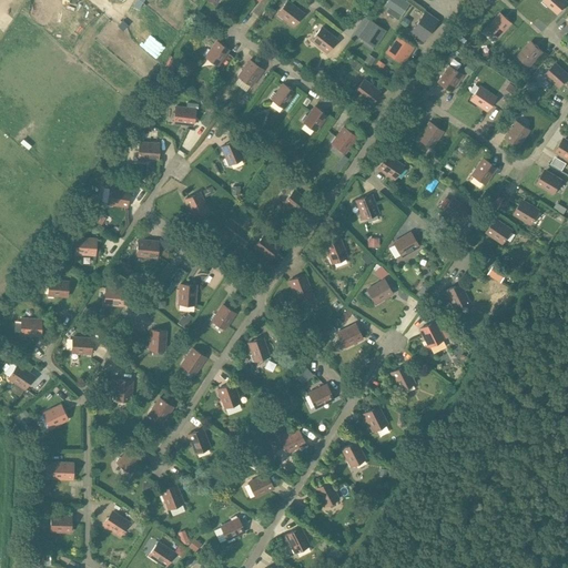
[(387,12),(399,20),(409,4),(402,0),(388,0),(385,6),(389,9),(387,12)]
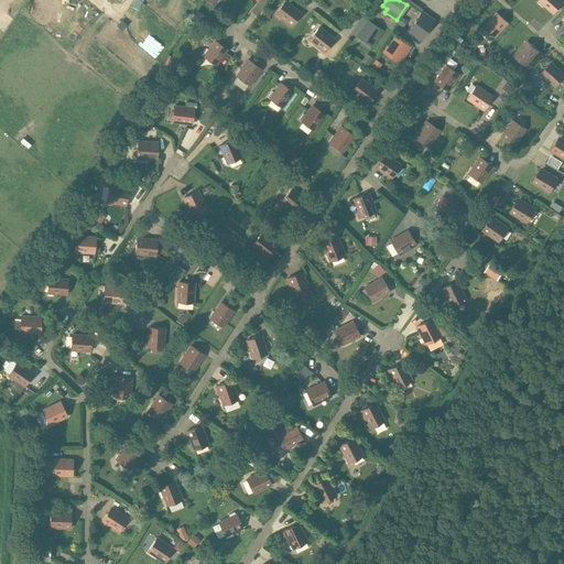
[(563,2),(561,0),(539,0),(539,1),(540,1),(538,2),(543,8),(544,6),(554,13),(563,2)]
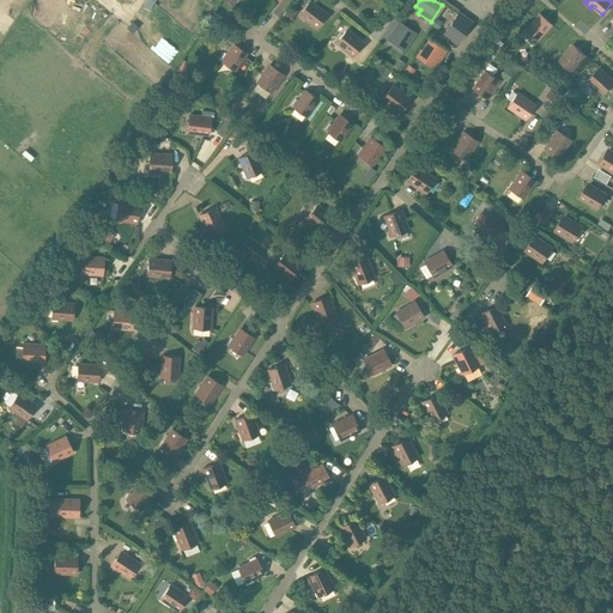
[(321,20),(326,13),(310,1),(298,16),(305,20),(305,19),(316,28),(322,22),(321,20)]
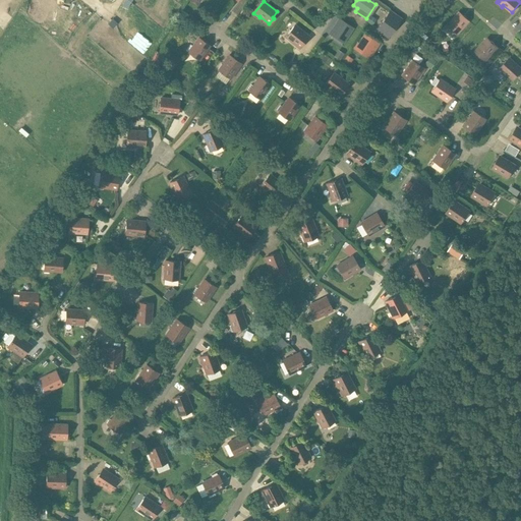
[(390,37),(402,19),(391,12),(380,30),(390,37)]
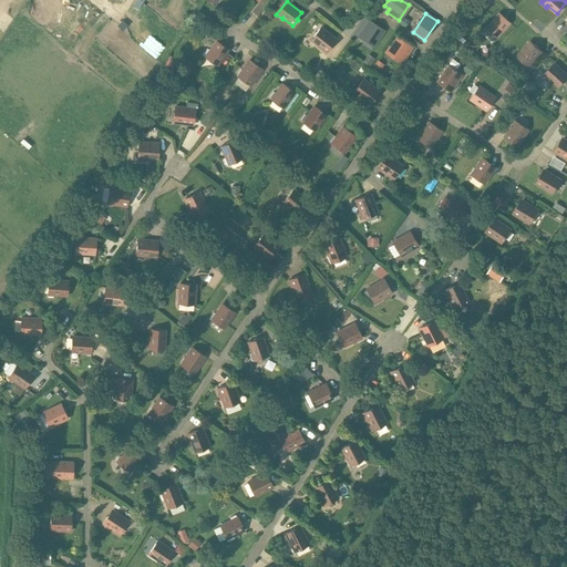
[(509,23),(498,13),(486,28),(497,38),(509,23)]
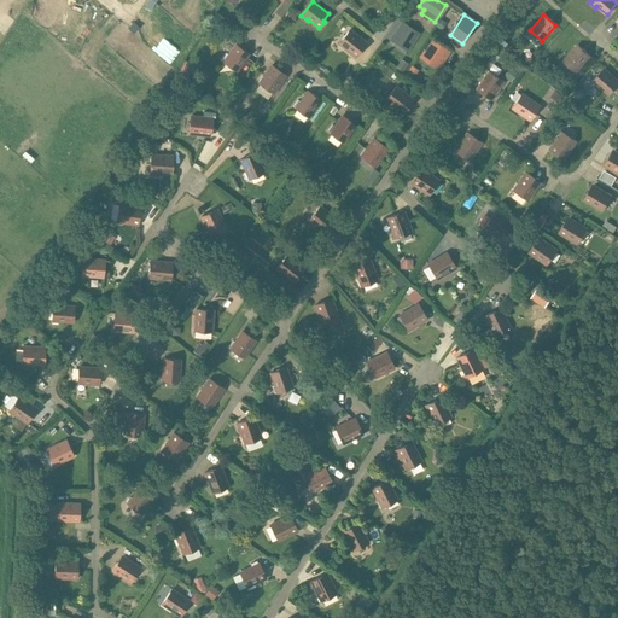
[(419,33),(402,23),(392,38),(409,48),(419,33)]
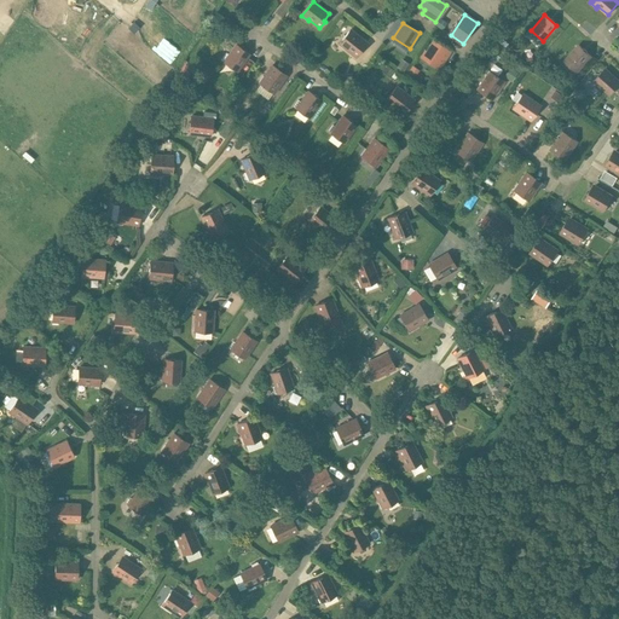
[(501,27),(496,34),(502,38),(505,32),(501,27)]
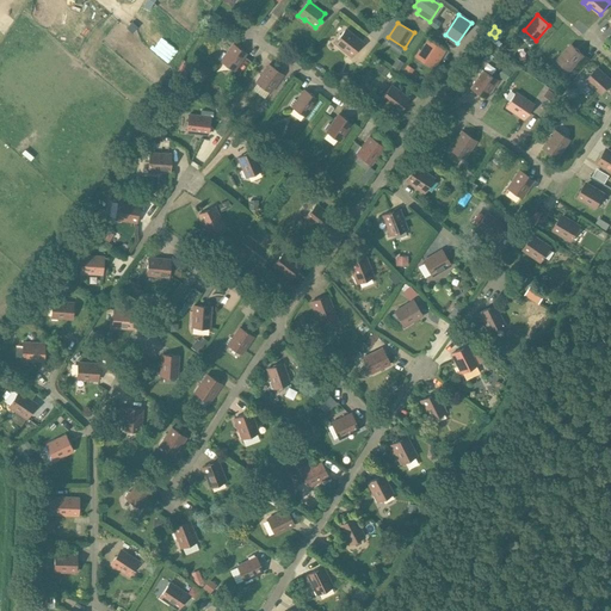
[(356,49),(362,42),(346,30),(334,44),(340,49),(341,48),(352,56),(357,50),(356,49)]
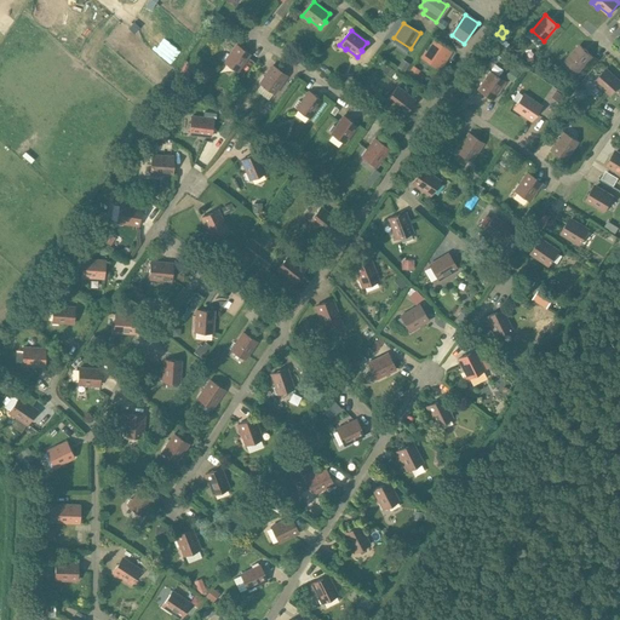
[(430,58),(441,64),(449,52),(435,42),(428,53),(425,51),(422,58),(428,62),(430,58)]
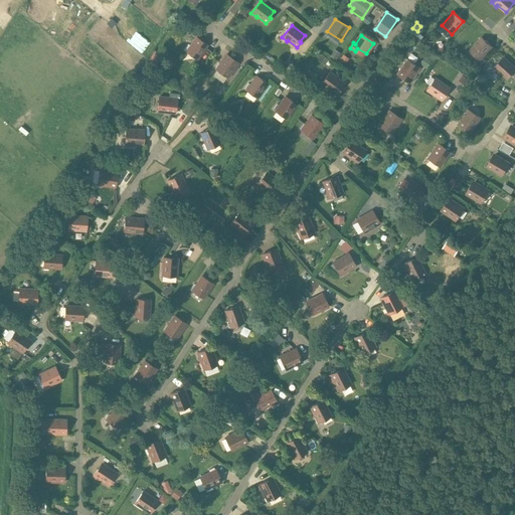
[(207,45),(196,37),(190,46),(188,45),(184,50),(197,59),(207,45)]
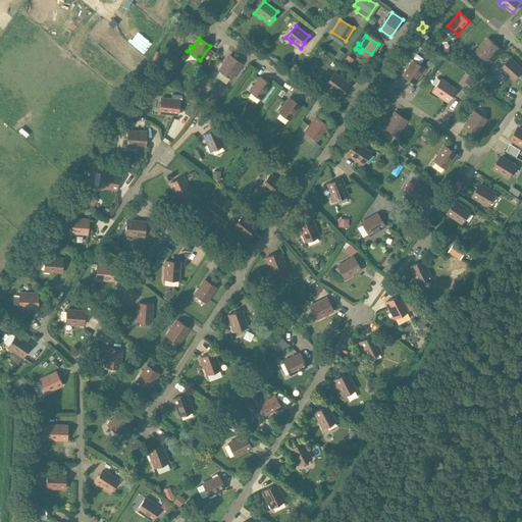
[(499,47),(488,38),(476,51),(486,61),(499,47)]
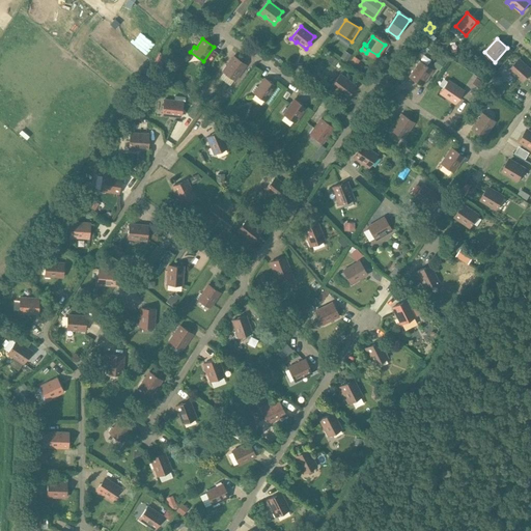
[(351,54),(344,51),(340,57),(345,60),(351,54)]
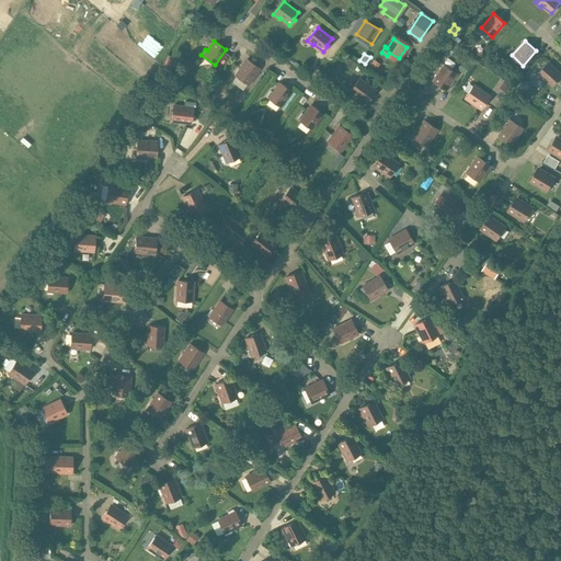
[(465,72),(473,60),(467,56),(459,68),(465,72)]
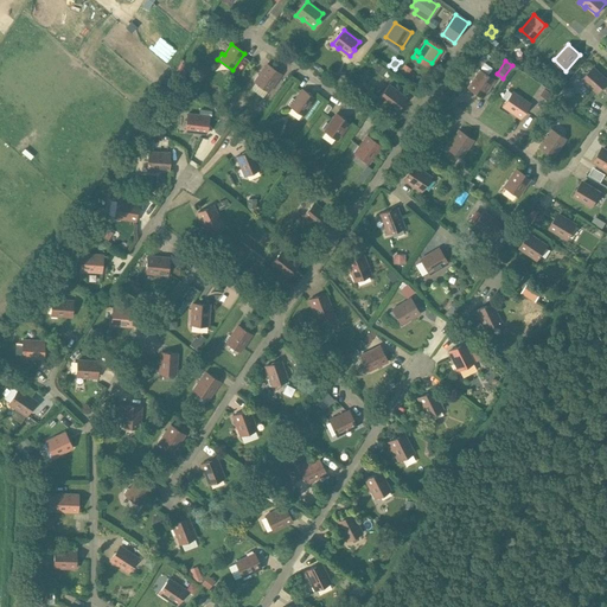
[(267,64),(259,75),(254,81),(269,91),(280,76),(273,70),(274,69),(267,64)]
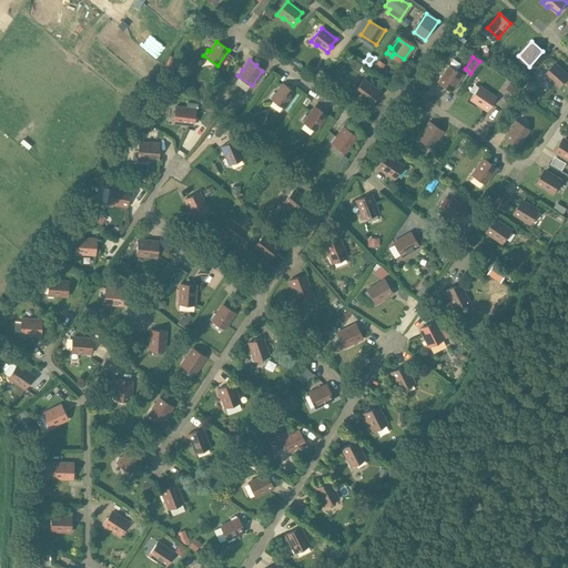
[(567,78),(567,74),(555,63),(545,74),(559,88),(567,78)]
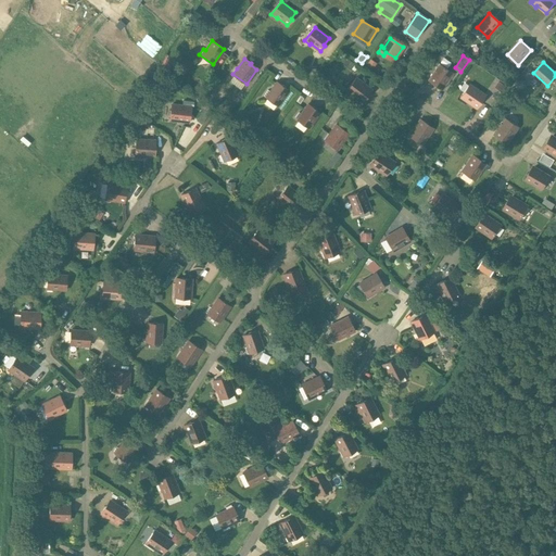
[(442,88),(453,73),(439,63),(434,70),(436,70),(429,80),(436,85),(436,84),(442,88)]
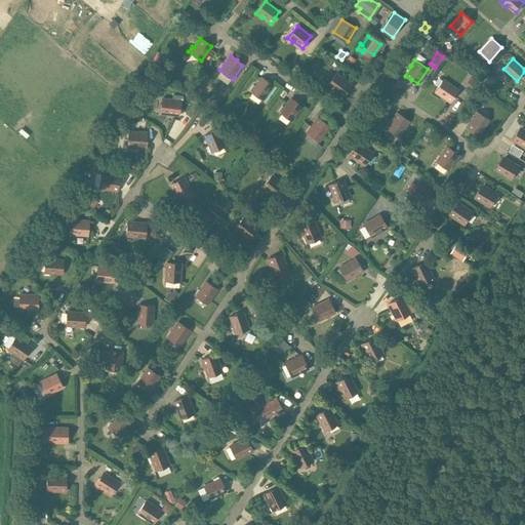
[(346,90),(350,84),(336,74),(326,86),(332,90),(332,89),(341,96),(347,91),(346,90)]
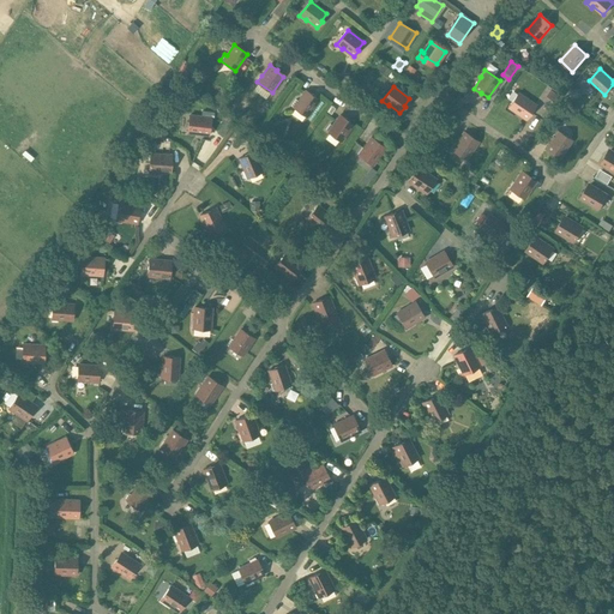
[(298,102),(296,100),(292,106),(307,118),(319,100),(306,90),(298,102)]
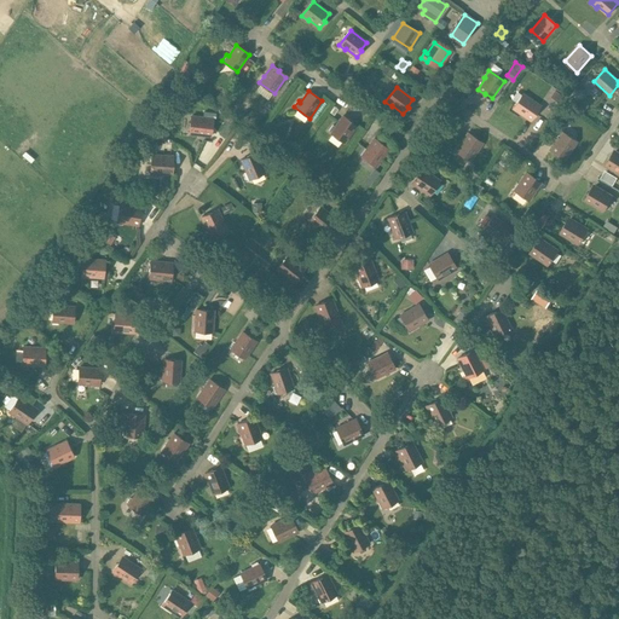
[(534,113),(539,105),(522,94),(512,109),(519,114),(519,113),(531,121),(536,114),(534,113)]
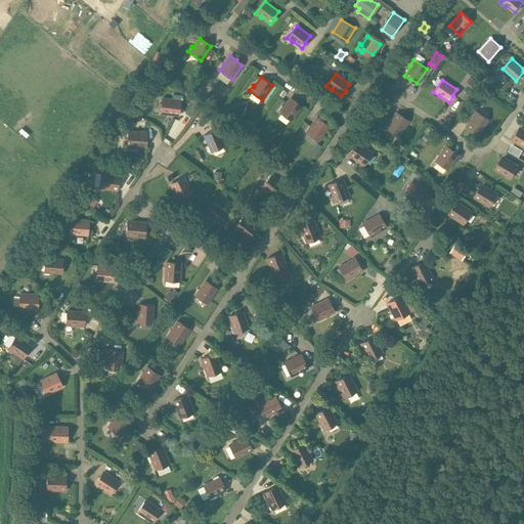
[(478,88),(474,95),(480,98),(484,91),(478,88)]
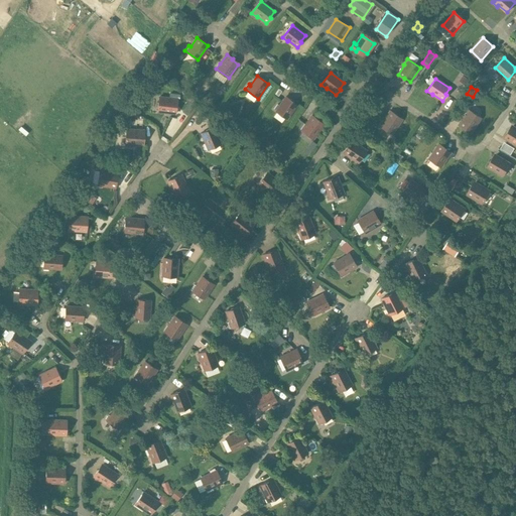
[(157,111),(157,113),(164,113),(164,112),(175,114),(176,106),(179,107),(180,95),(170,93),(169,98),(159,97),(157,111)]
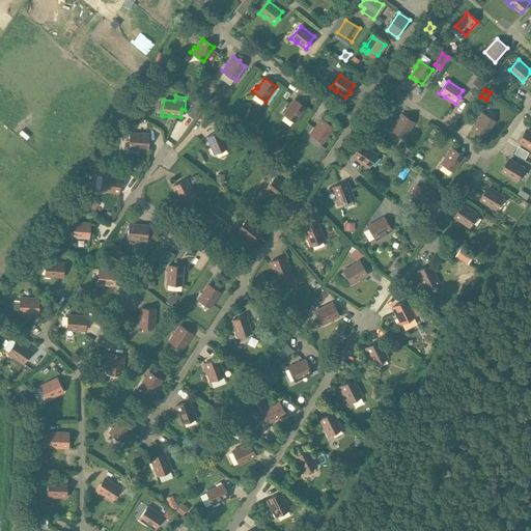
[(191,100),(195,105),(200,108),(202,106),(194,96),(191,100)]
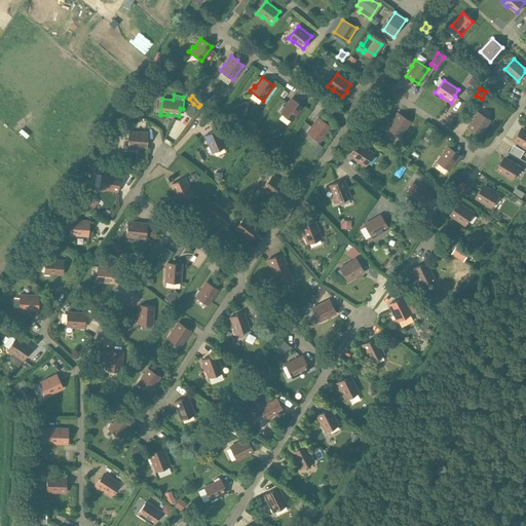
[(285,108),(283,107),(279,112),(292,121),(303,107),(292,99),(285,108)]
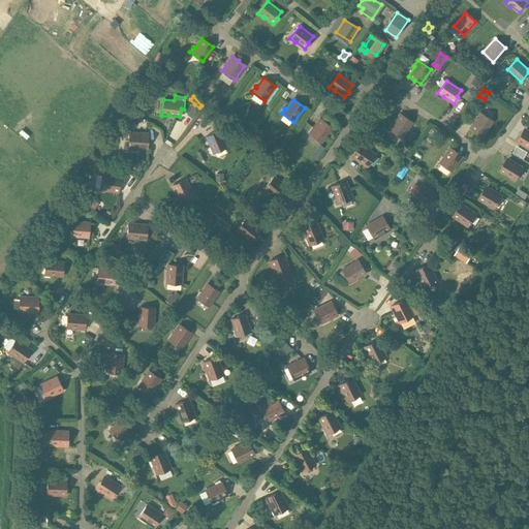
[(484,135),(493,121),(479,112),(475,118),(476,119),(470,128),(476,132),(476,131),(484,135)]
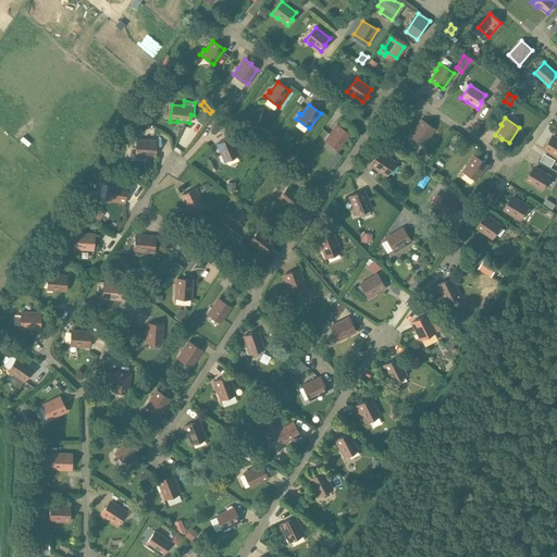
[(423,145),(433,130),(426,125),(428,124),(421,120),(413,130),(409,135),(423,145)]
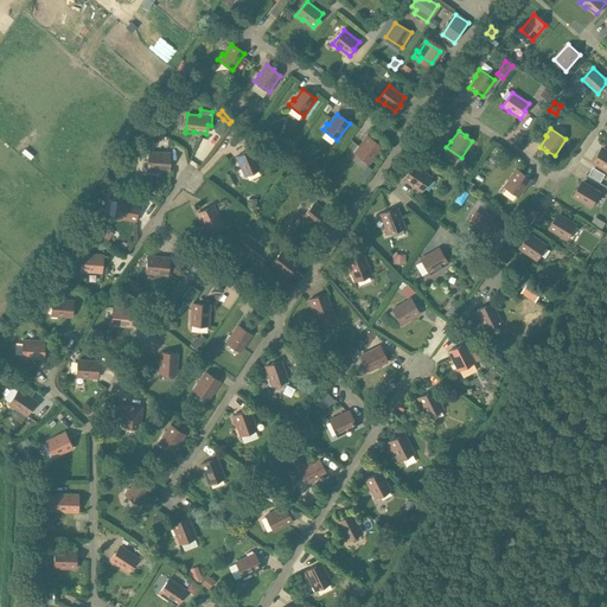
[(368,135),(359,147),(358,146),(353,153),(369,164),(381,147),(374,142),(375,141),(368,135)]
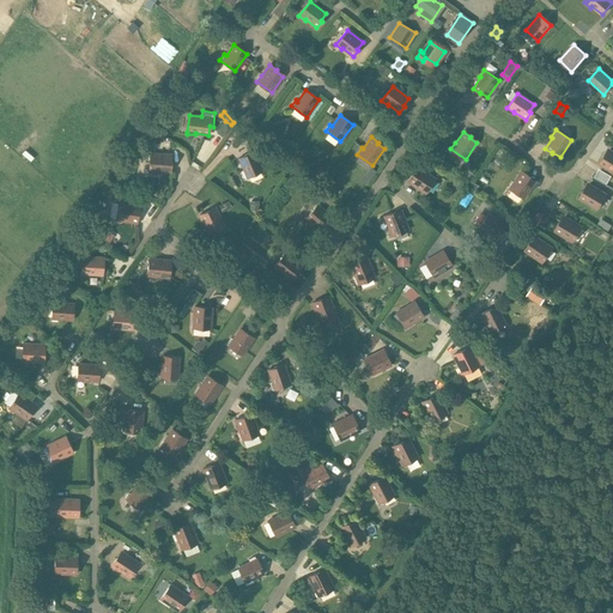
[(291,144),(274,138),(271,146),(289,152),(291,144)]
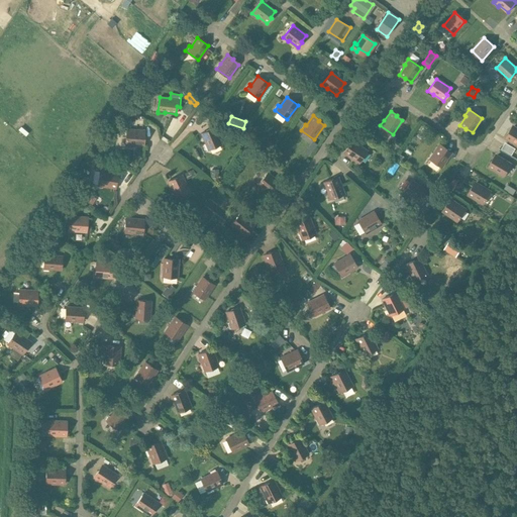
[(516,146),(516,127),(514,126),(510,132),(509,132),(506,138),(516,144),(515,145),(516,146)]
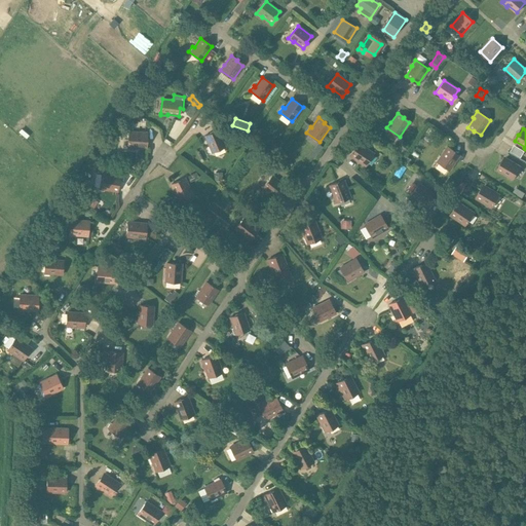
[(204,136),(210,147),(208,147),(210,153),(225,147),(218,130),(204,136)]
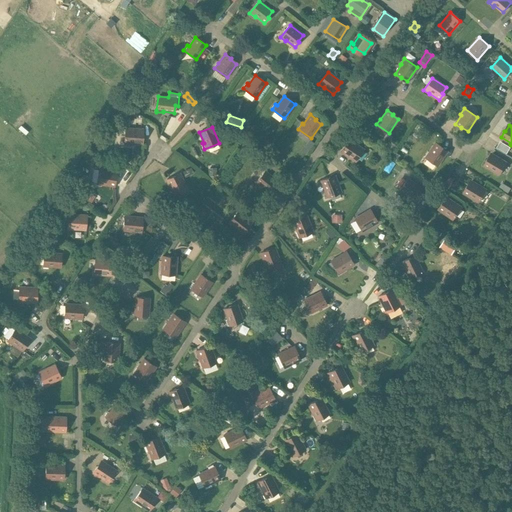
[(142,144),(143,137),(142,137),(142,129),(125,128),(124,144),(131,144),(131,143),(142,144)]
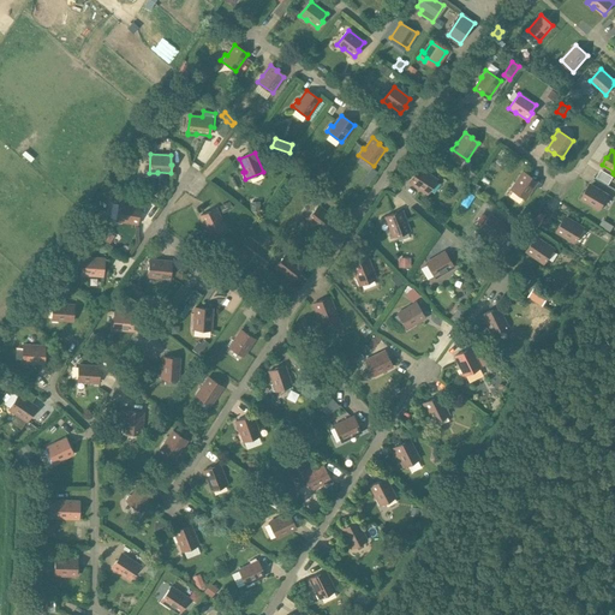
[(427,195),(437,179),(421,168),(415,175),(413,174),(408,181),(421,190),(419,191),(427,195)]
